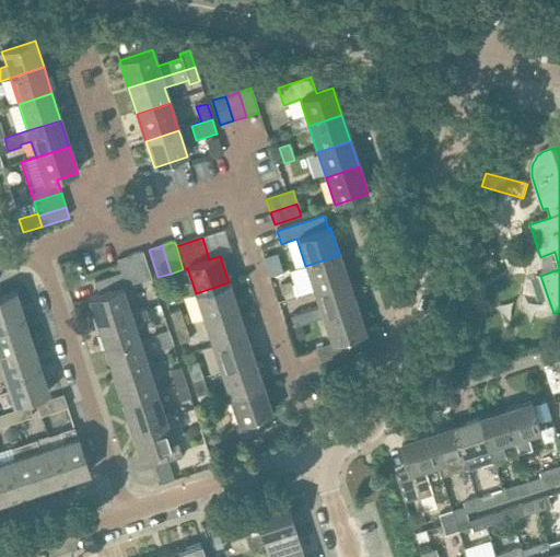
[(151,279),(149,273),(142,252),(129,256),(139,283),(151,279)]
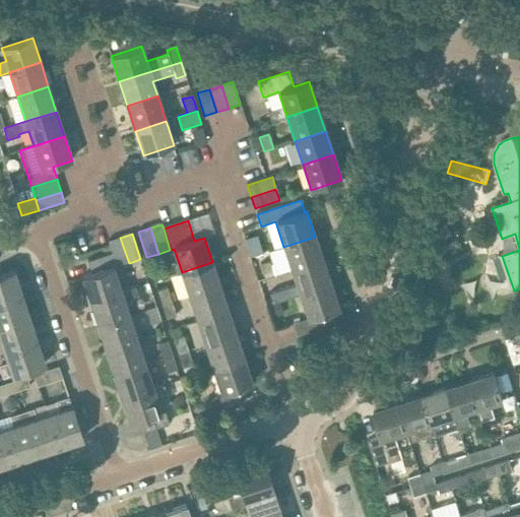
[(291,271),(323,261),(315,237),(283,247),(291,271)]
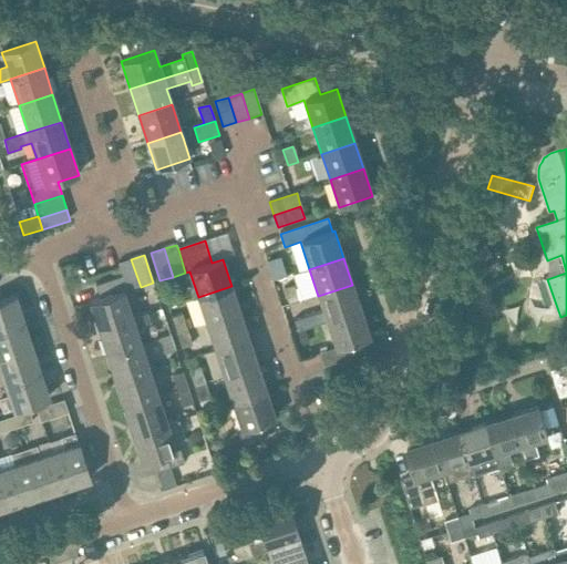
[(126,291),(141,287),(131,259),(117,264),(120,270),(122,277),(126,291)]
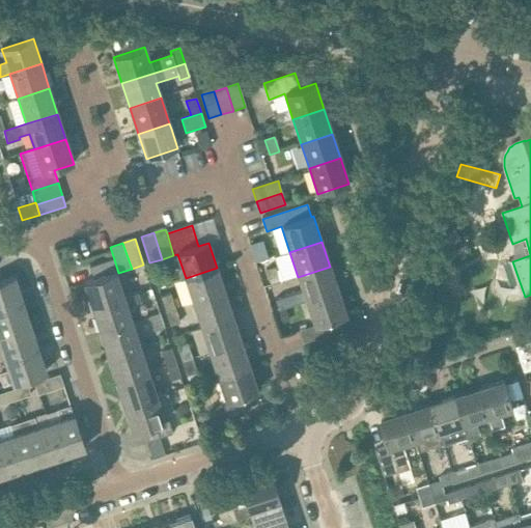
[(270,258),(259,262),(262,270),(276,265),(274,257),(270,258)]
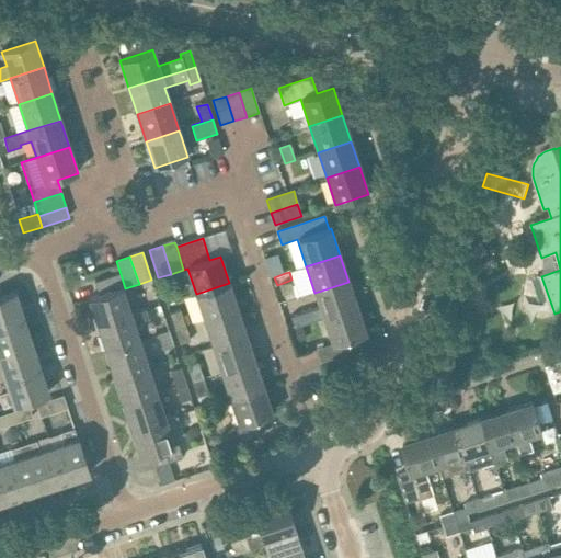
[(123,289),(125,288),(121,274),(94,284),(99,296),(89,299),(98,327),(132,316),(130,316),(123,289)]
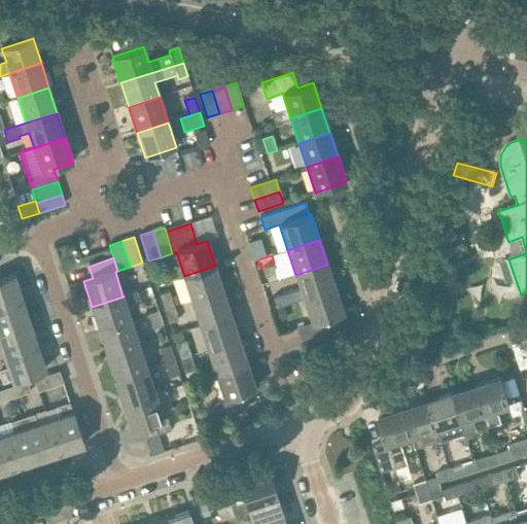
[(304,299),(335,288),(327,265),(295,275),(304,299)]
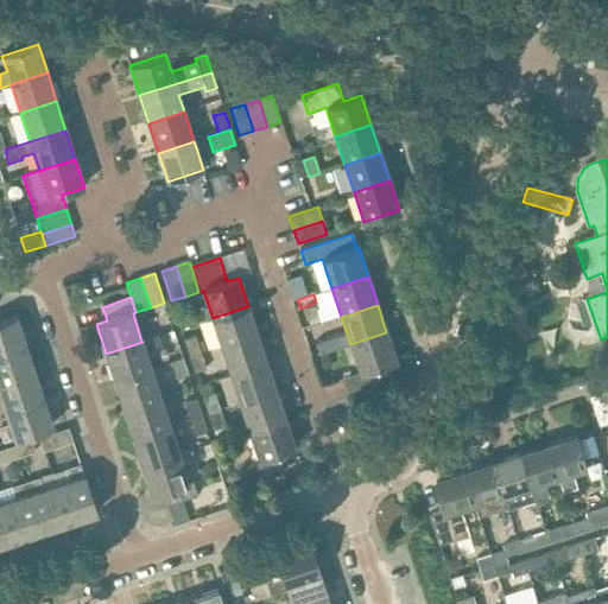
[(221,347),(258,335),(248,306),(213,318),(221,347)]
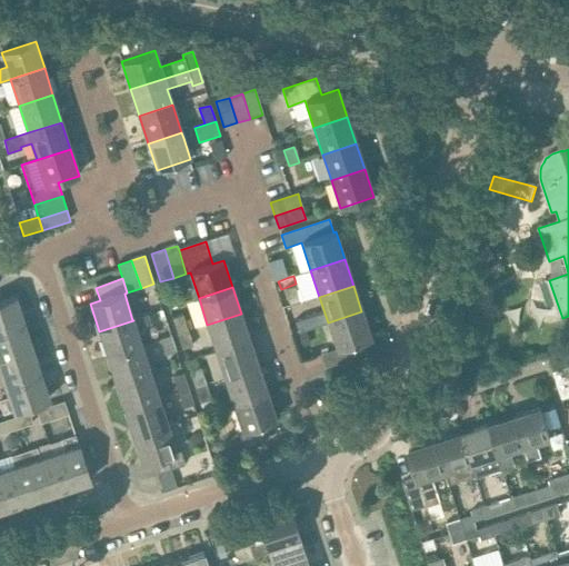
[(290,306),(300,303),(295,287),(285,290),(290,306)]
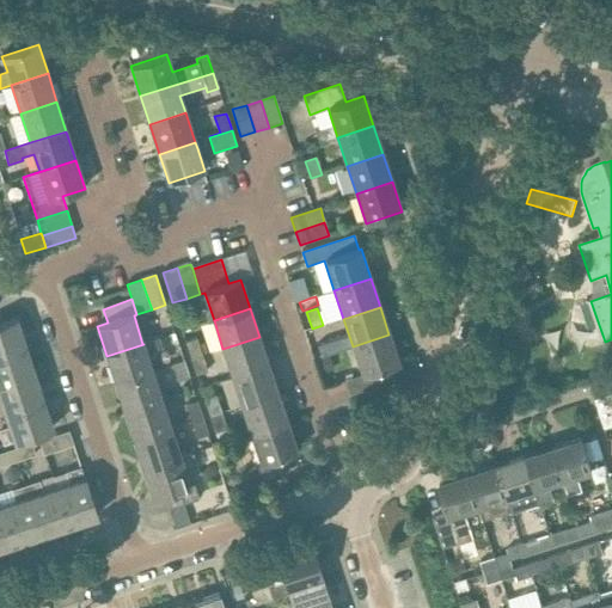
[(0,355),(25,347),(17,319),(0,324),(0,355)]
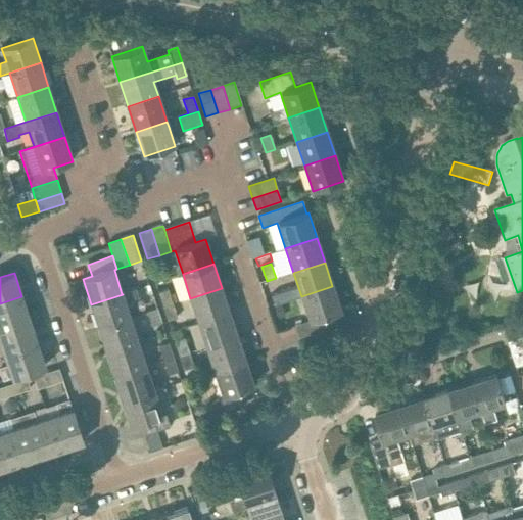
[(267,281),(271,295),(281,292),(276,278),(267,281)]
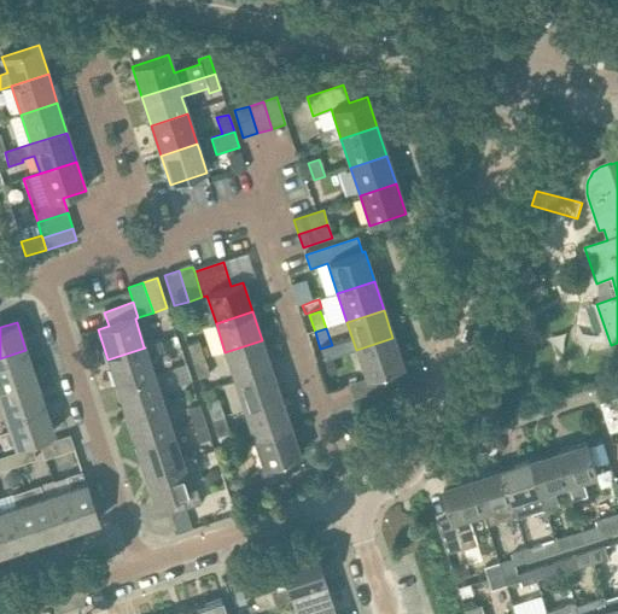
[(353,401),(355,399),(383,390),(378,376),(403,368),(392,338),(356,350),(366,380),(348,386),(353,401)]
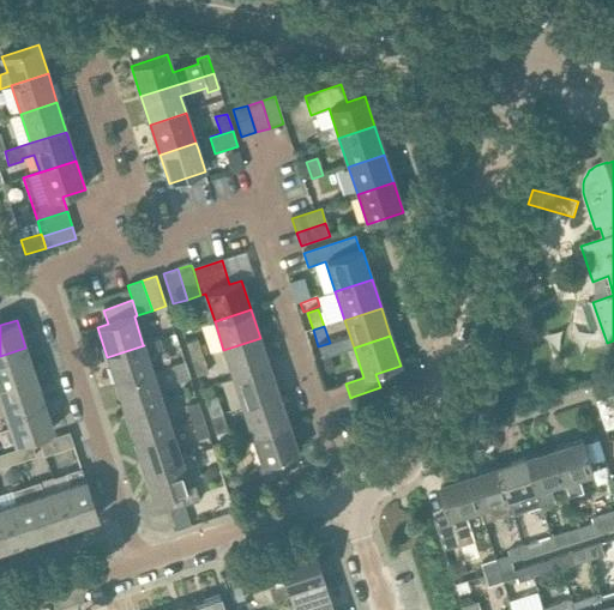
[(233,379),(270,367),(260,338),(223,350),(233,379)]
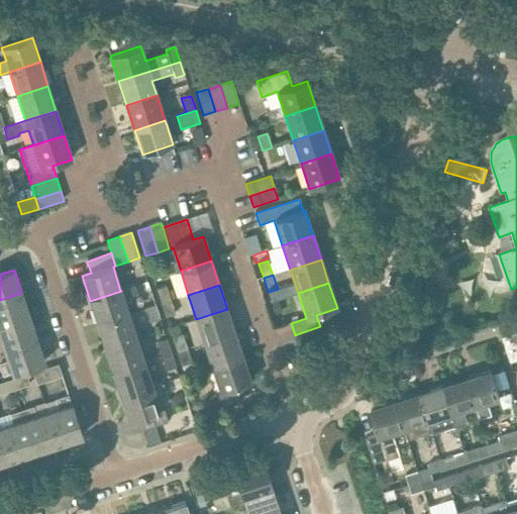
[(137,295),(134,287),(134,286),(120,291),(121,291),(90,301),(98,325),(128,315),(123,299),(137,295)]
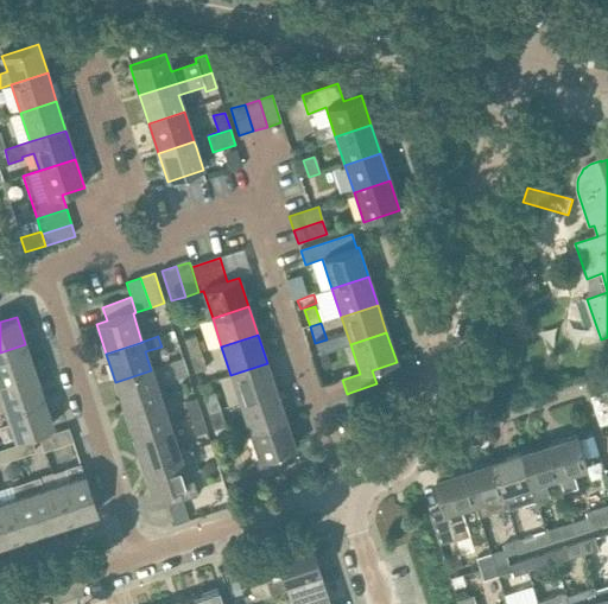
[(190,357),(201,354),(197,344),(195,337),(184,341),(190,357)]
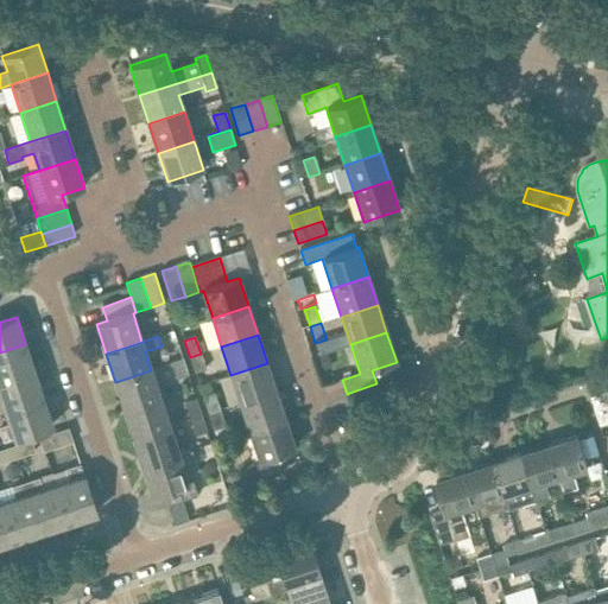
[(0,383),(35,373),(26,345),(25,344),(0,353),(0,383)]
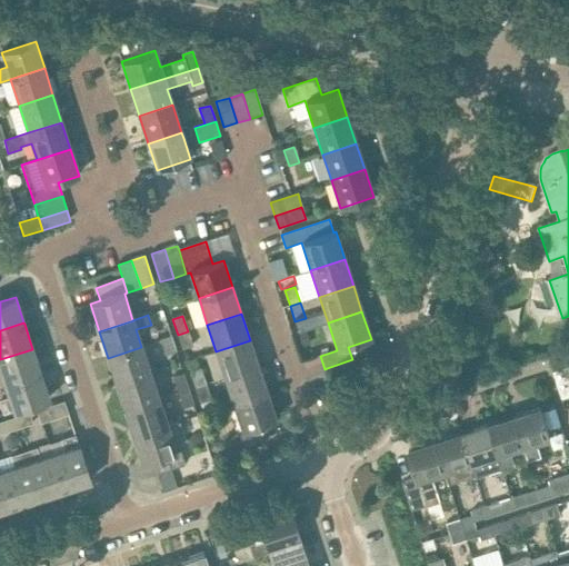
[(182,349),(183,349),(192,346),(188,331),(178,335),(182,349)]
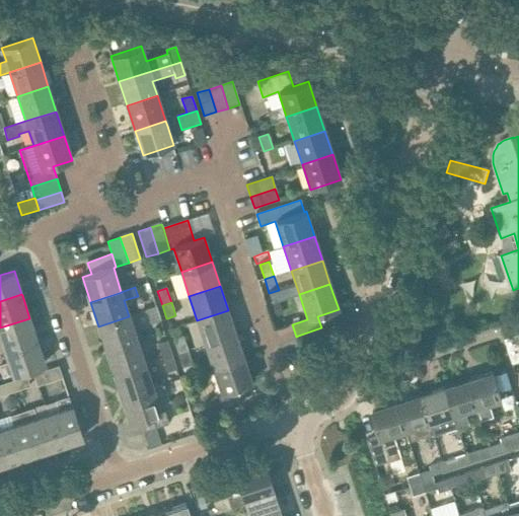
[(151,323),(160,320),(156,307),(147,310),(151,323)]
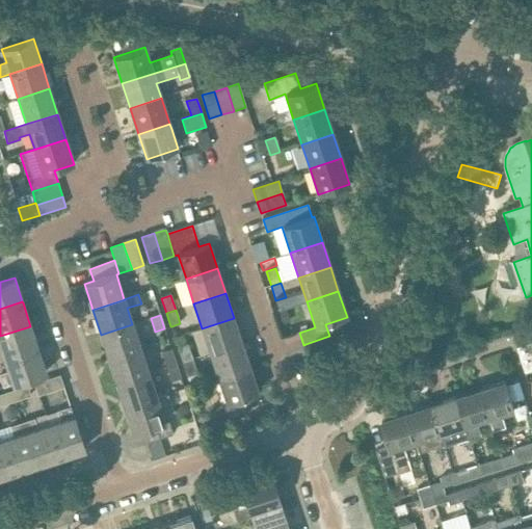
[(210,353),(241,343),(234,318),(202,328),(210,353)]
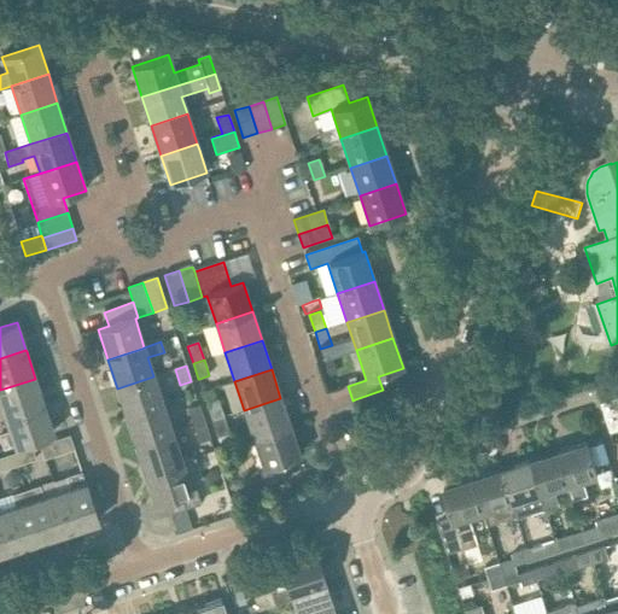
[(127,417),(163,405),(153,376),(117,389),(127,417)]
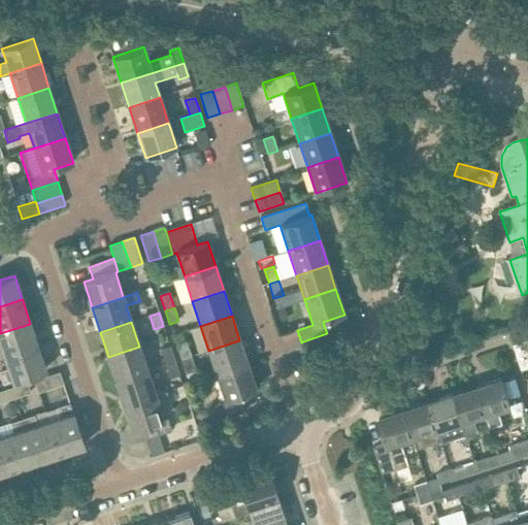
[(4,358),(38,348),(30,324),(0,333),(0,347),(4,358)]
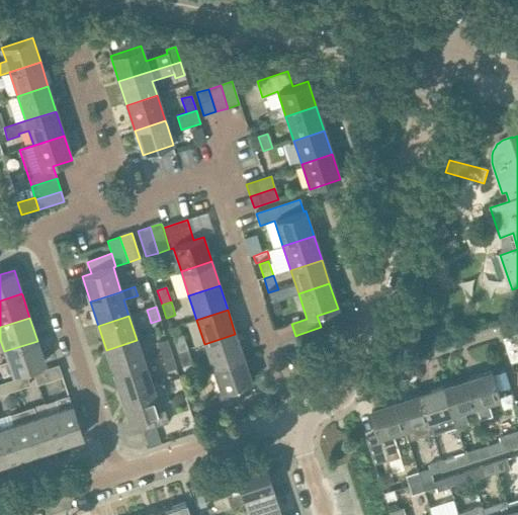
[(212,368),(243,358),(235,334),(204,344),(212,368)]
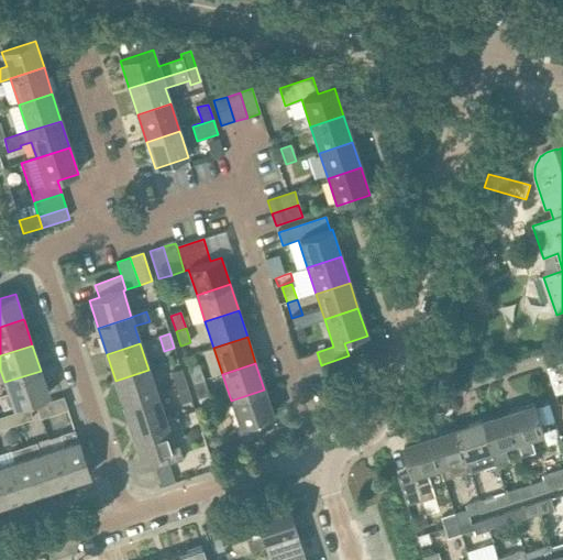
[(562,363),(548,369),(556,395),(562,393),(562,363)]
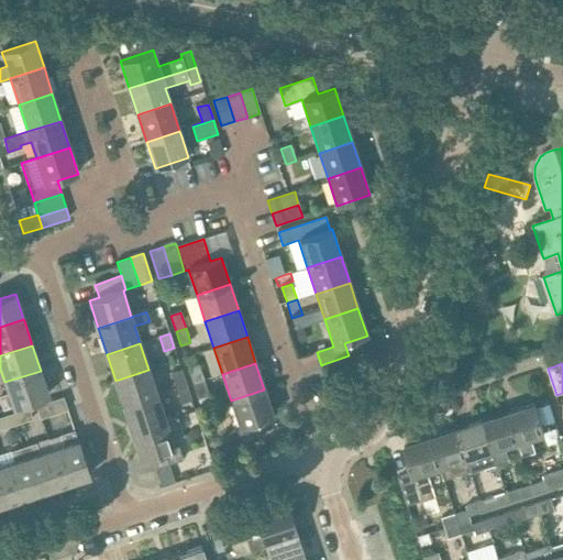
[(194,384),(203,381),(198,365),(188,369),(194,384)]
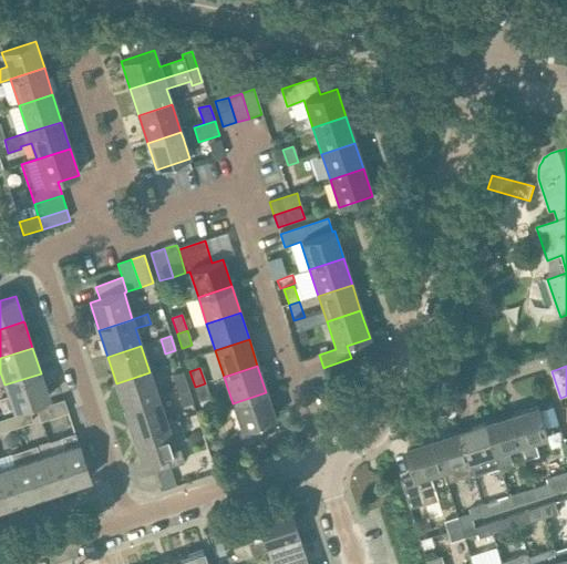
[(125,410),(158,399),(150,372),(116,383),(125,410)]
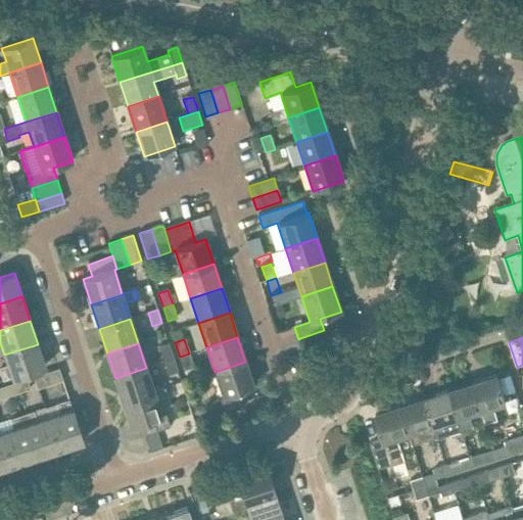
[(0,372),(3,381),(45,368),(38,344),(4,355),(8,367),(0,369),(0,372)]
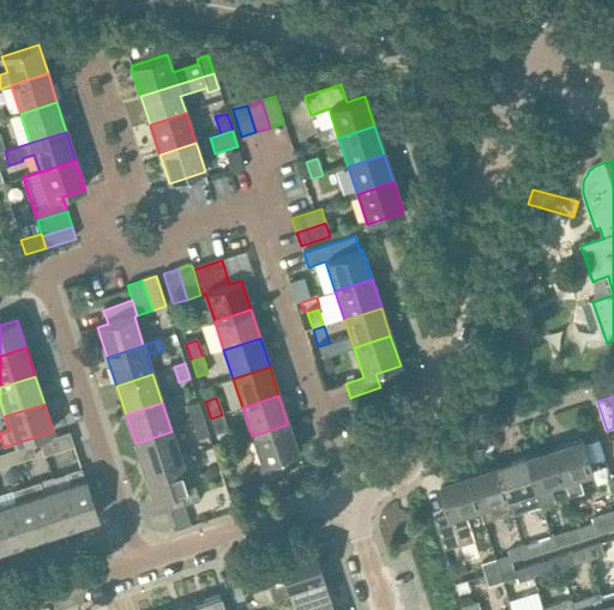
[(193,426),(204,422),(198,404),(187,408),(193,426)]
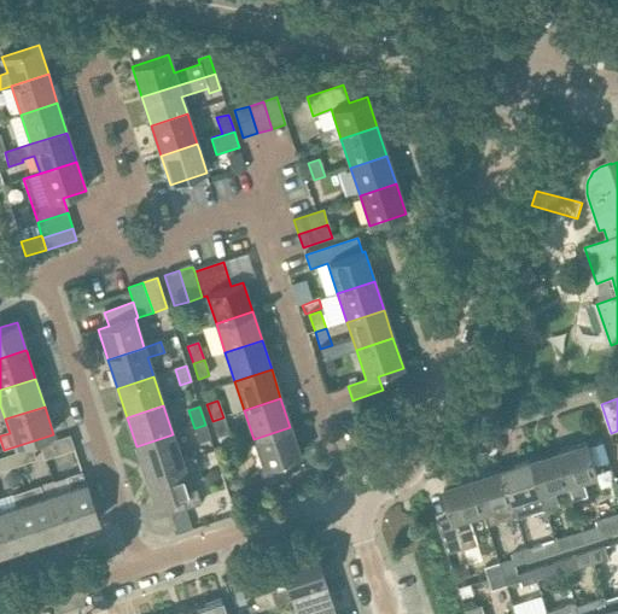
[(213,421),(217,438),(228,434),(223,417),(213,421)]
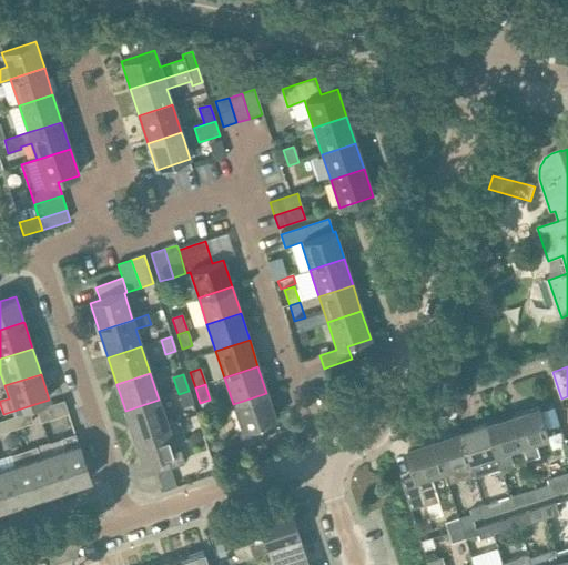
[(183,407),(193,404),(189,391),(179,394),(183,407)]
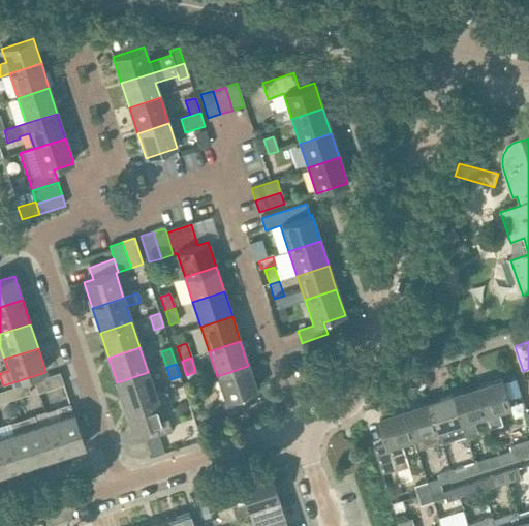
[(225,401),(222,402),(226,414),(251,406),(247,395),(256,392),(248,366),(217,376),(225,401)]
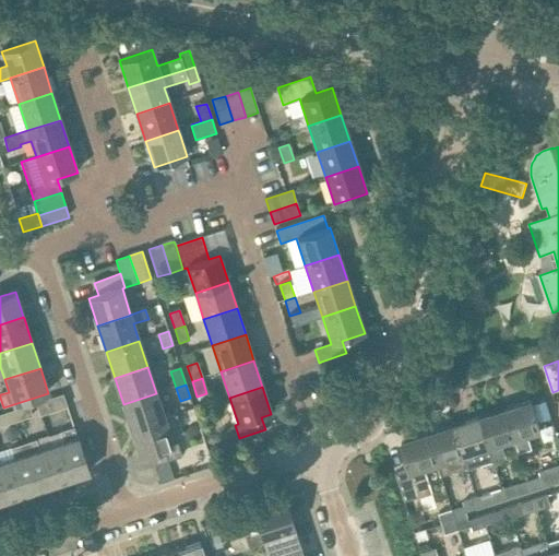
[(132,430),(165,418),(156,393),(123,404),(132,430)]
